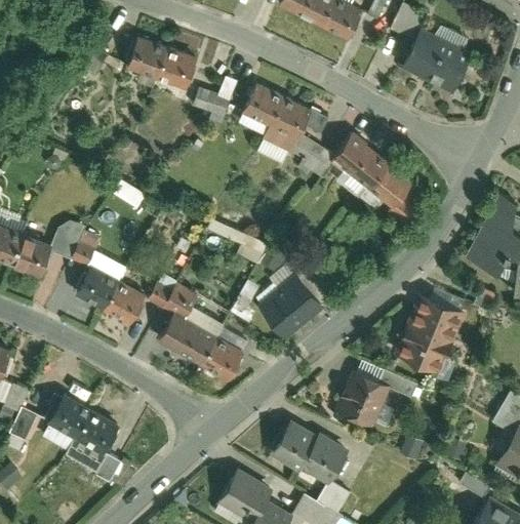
[(279,0),(278,5),(347,39),(362,9),(343,0),(279,0)]
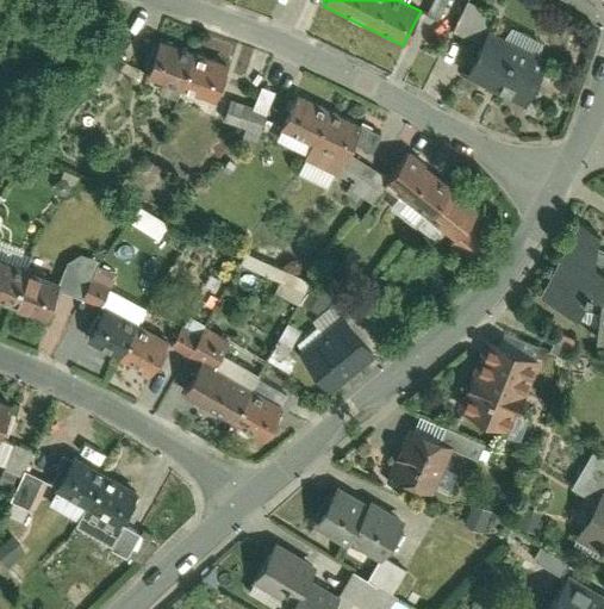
[(446,18),(452,0),(437,0),(434,13),(446,18)]
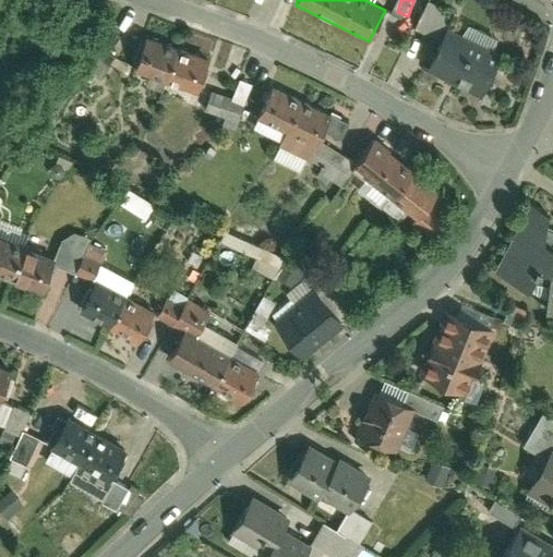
[(415,28),(439,40),(444,27),(452,14),(428,2),(415,28)]
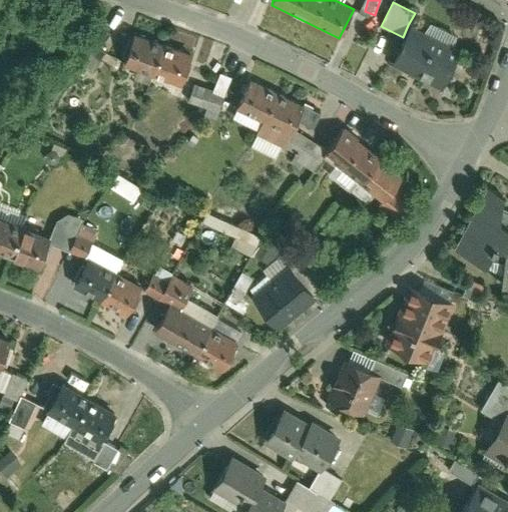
[(389,64),(442,90),(452,71),(458,57),(461,51),(453,47),(457,38),(430,24),(425,33),(408,25),(403,37),(389,64)]
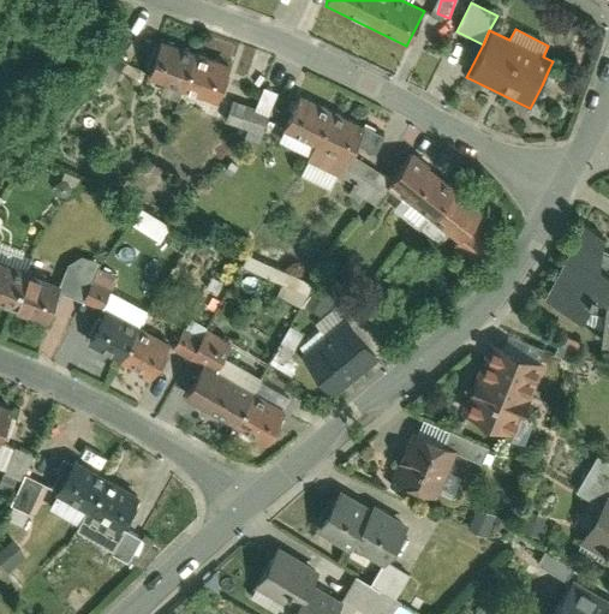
[(236,63),(168,40),(155,77),(222,101),(236,63)]
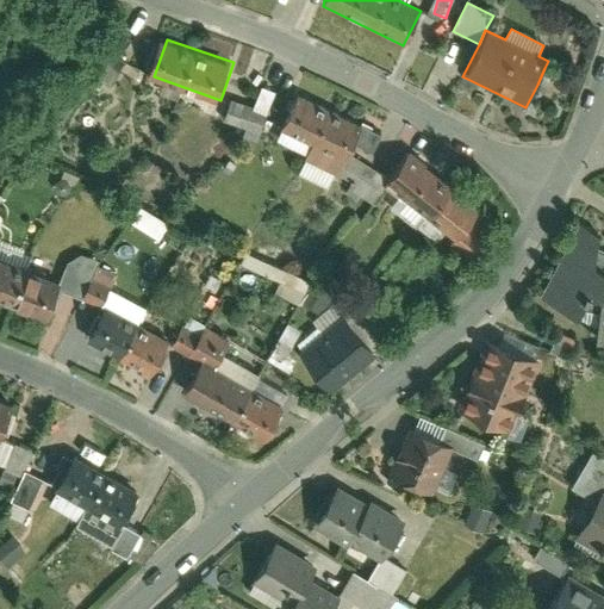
[(545,68),(537,85),(552,92),(560,75),(545,68)]
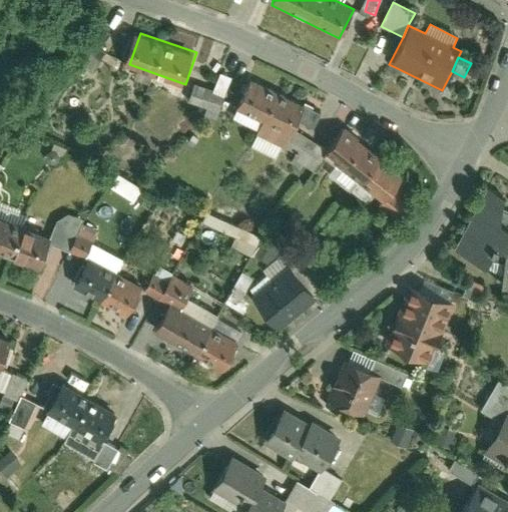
[(304,106),(249,79),(234,108),(263,122),(256,135),(283,148),(288,139),(293,129),(295,123),(304,106)]
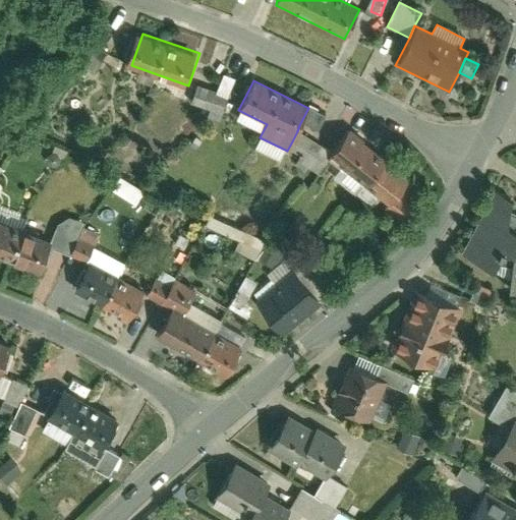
[(213,93),(197,88),(190,105),(206,110),(213,93)]
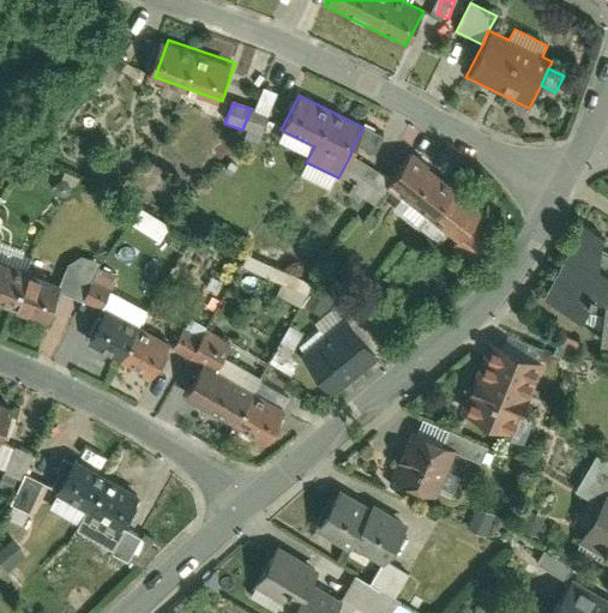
[(269,116),(251,109),(242,130),(262,137),(269,116)]
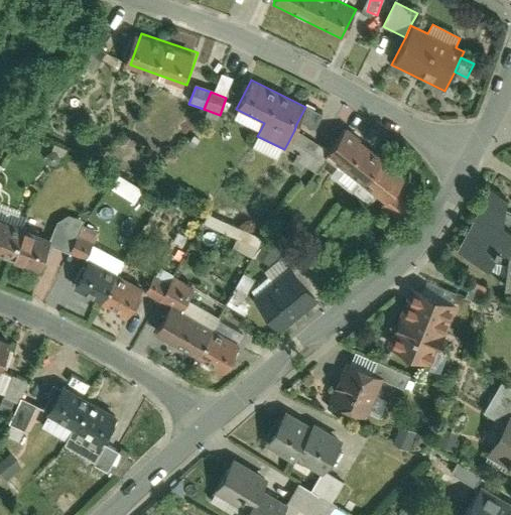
[(305,107),(296,124),(312,132),(322,115),(305,107)]
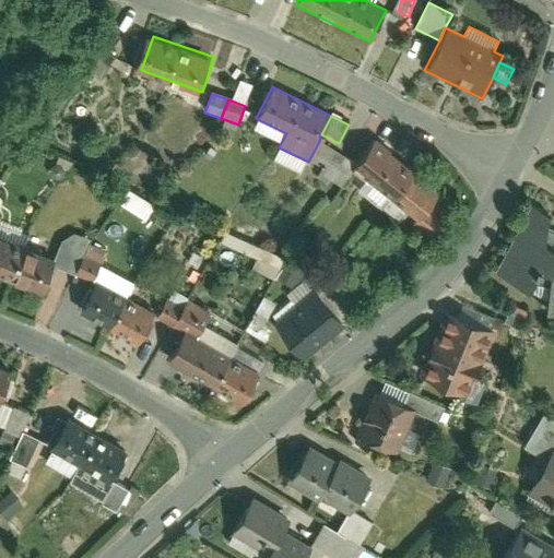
[(393,151),(377,137),(355,162),(368,173),(365,177),(375,185),(370,191),(388,203),(392,198),(420,220),(413,228),(434,244),(449,224),(439,217),(452,200),(391,153),(393,151)]
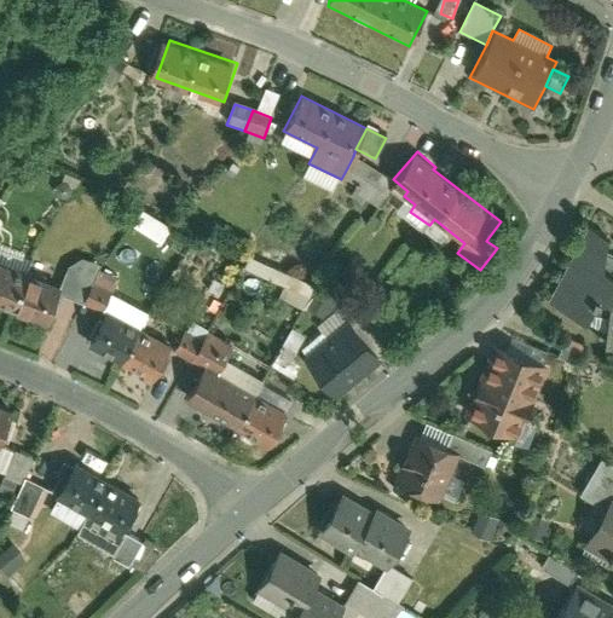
[(347,168),(363,178),(370,167),(353,156),(347,168)]
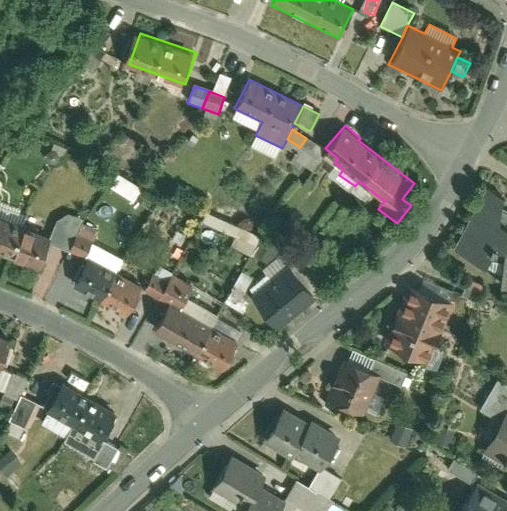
[(306,138),(300,147),(317,158),(323,148),(306,138)]
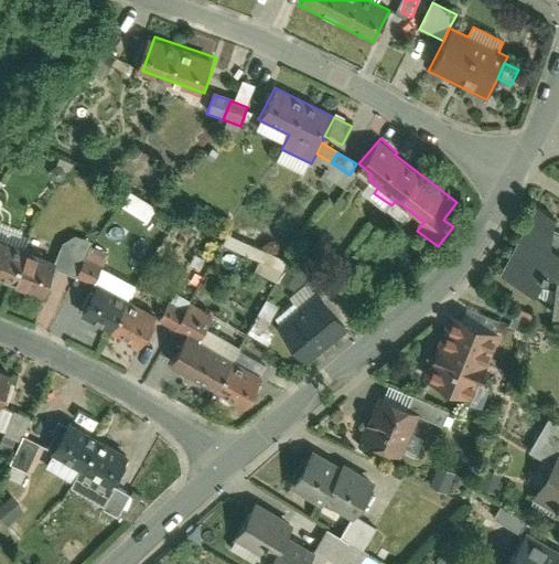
[(135,191),(127,204),(152,220),(161,206),(135,191)]
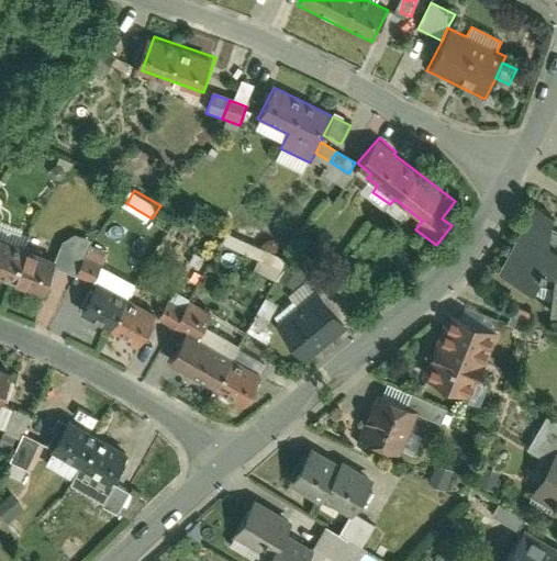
[(533,293),(537,284),(553,285),(550,314),(556,314),(556,248),(549,244),(552,214),(537,206),(499,275),(533,293)]
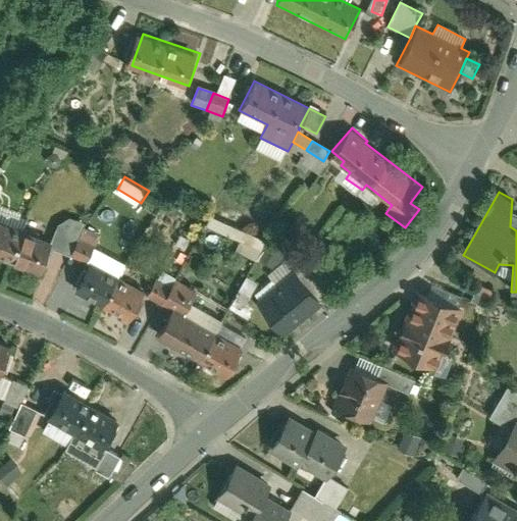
[(0,224),(22,232),(24,226),(0,216),(0,224)]
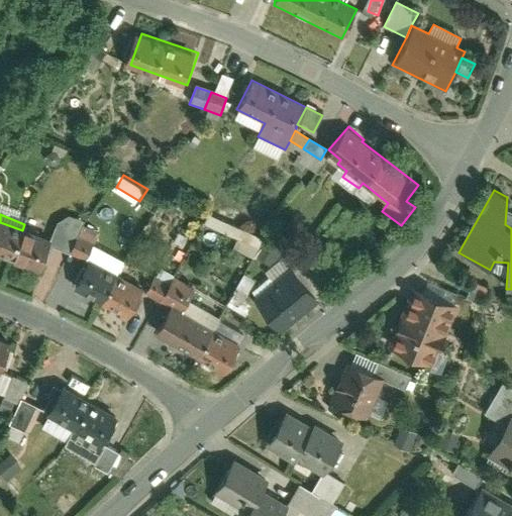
[(0,222),(0,256),(41,273),(53,241),(48,239),(49,235),(27,227),(26,231),(22,230),(0,222)]
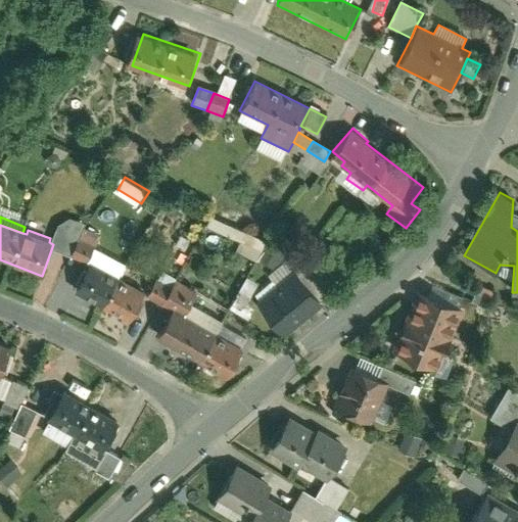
[(88,268),(101,239),(83,231),(69,259),(88,268)]
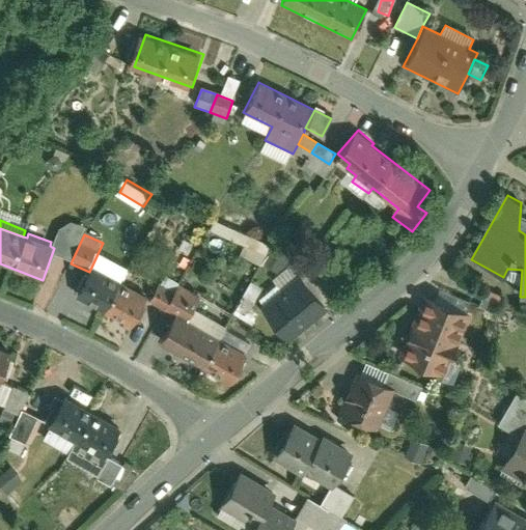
[(255,266),(264,249),(250,243),(242,259),(255,266)]
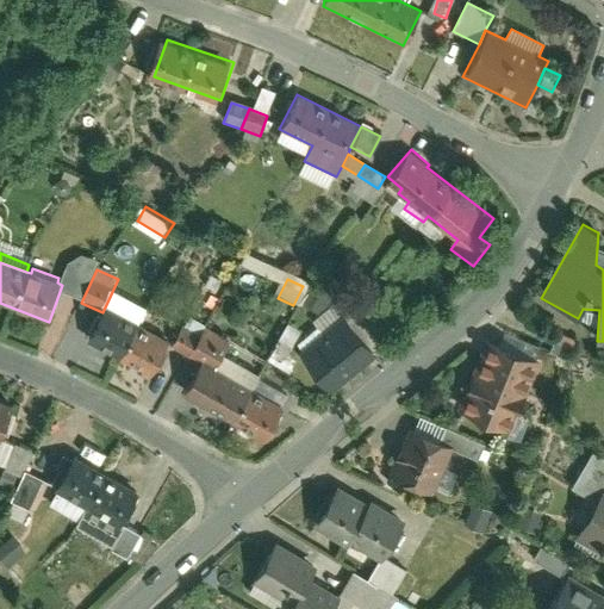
[(145,331),(107,311),(89,343),(154,378),(172,345),(167,342),(169,337),(148,327),(145,331)]
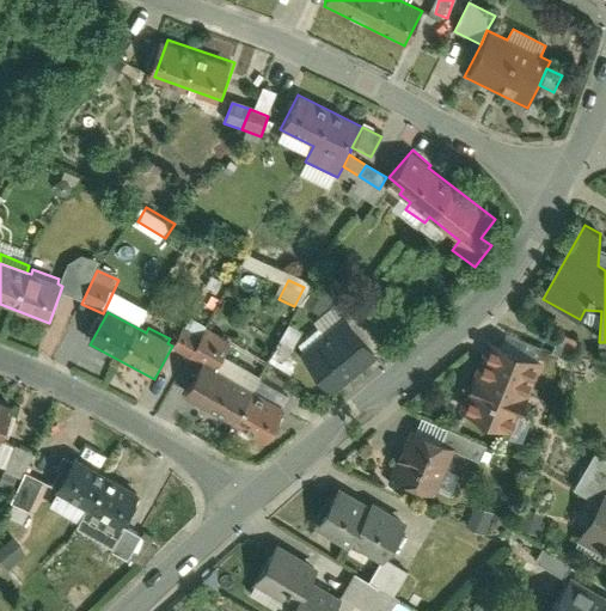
[(202,366),(215,373),(224,358),(234,337),(210,324),(208,329),(189,318),(171,353),(201,368),(202,366)]
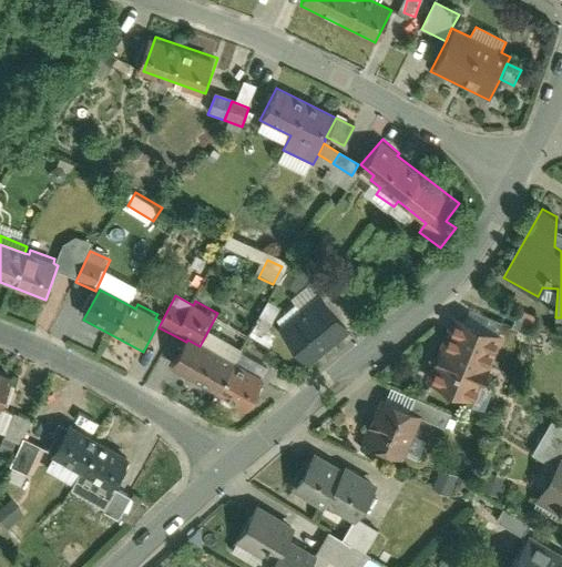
[(278,330),(309,366),(350,332),(319,295),(278,330)]
